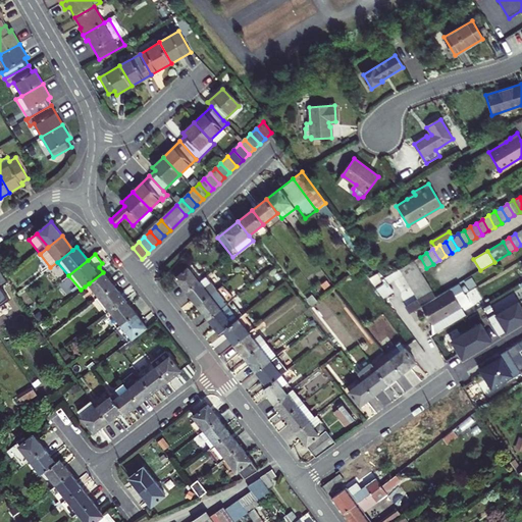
[(426,268),(420,257),(414,260),(420,272),(426,268)]
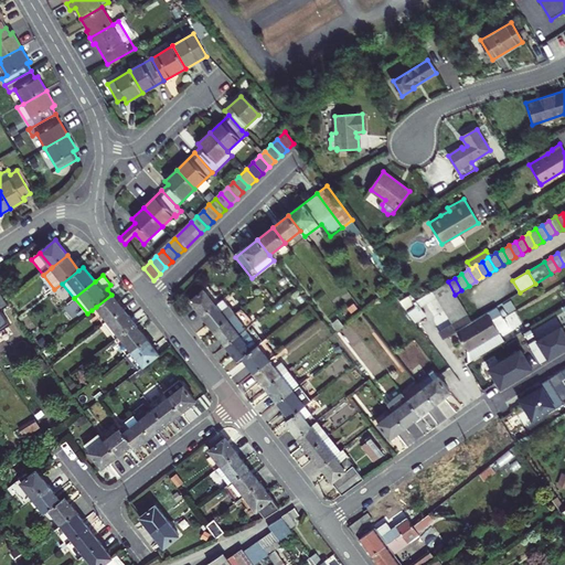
[(448,281),(433,291),(444,310),(459,300),(455,295),(448,281)]
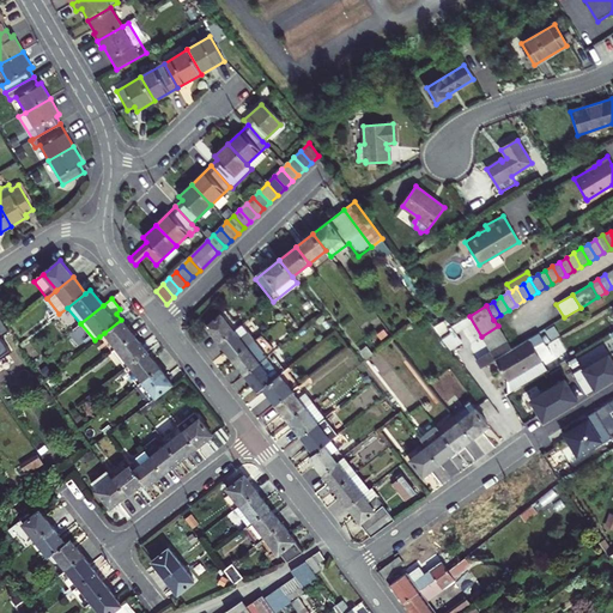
[(226,311),(222,315),(234,332),(238,328),(226,311)]
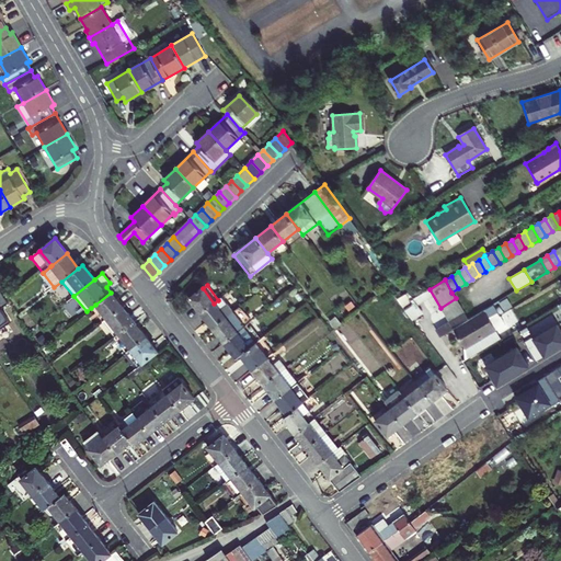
[(201,313),(214,304),(203,288),(190,299),(201,313)]
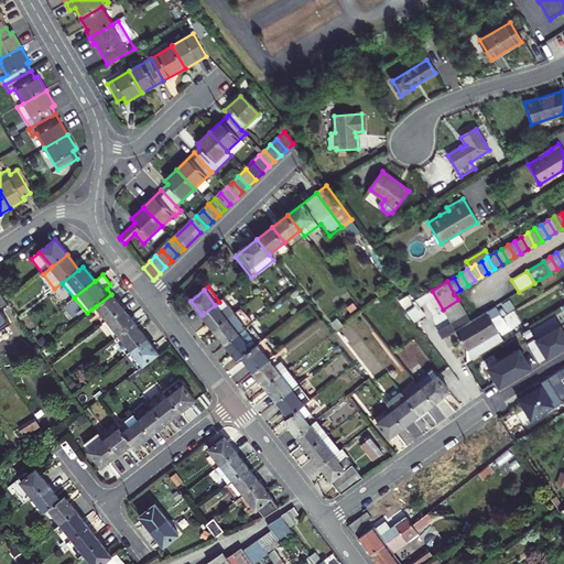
[(0,292),(0,311),(9,305),(0,292)]
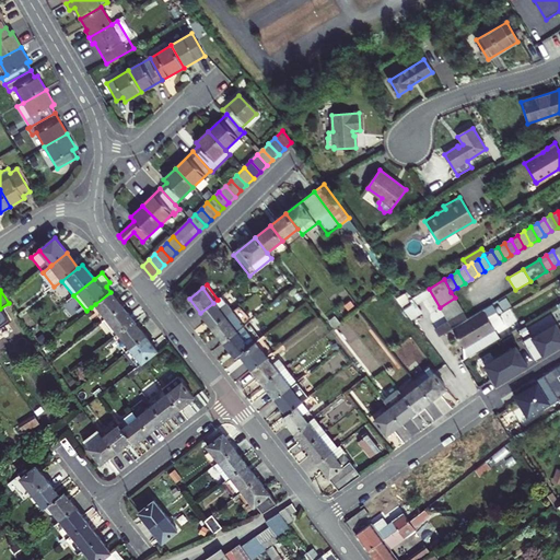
[(95,304),(107,318),(121,306),(111,292),(95,304)]
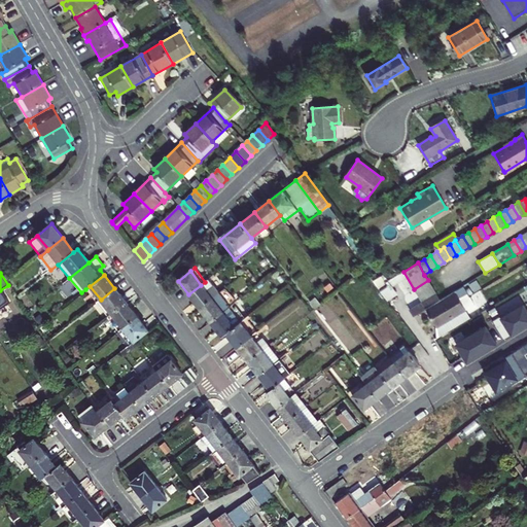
[(201,285),(188,294),(200,309),(219,293),(208,279),(205,282),(201,285)]
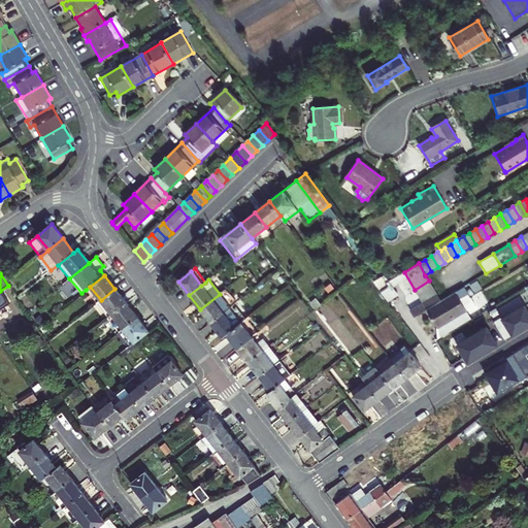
[(415,290),(419,296),(433,288),(429,281),(415,290)]
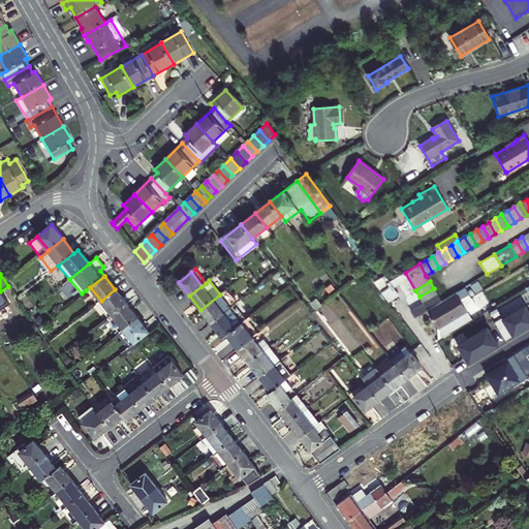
[(390,303),(399,297),(389,284),(380,290),(390,303)]
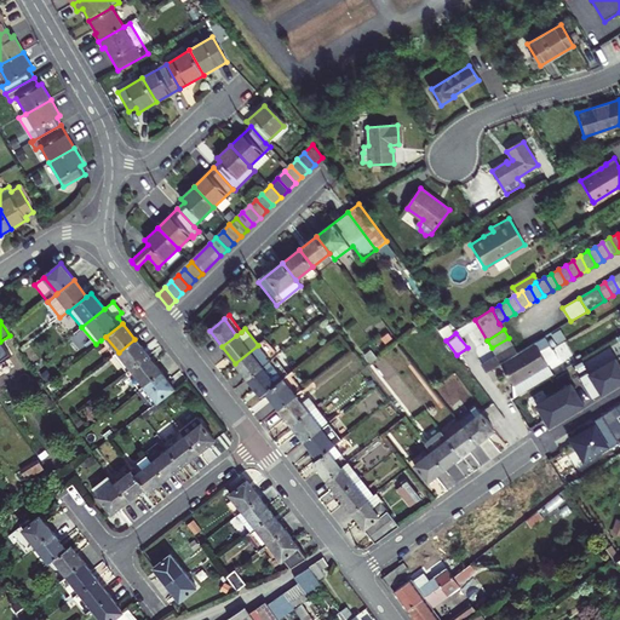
[(105,337),(101,340),(113,357),(119,352),(105,337)]
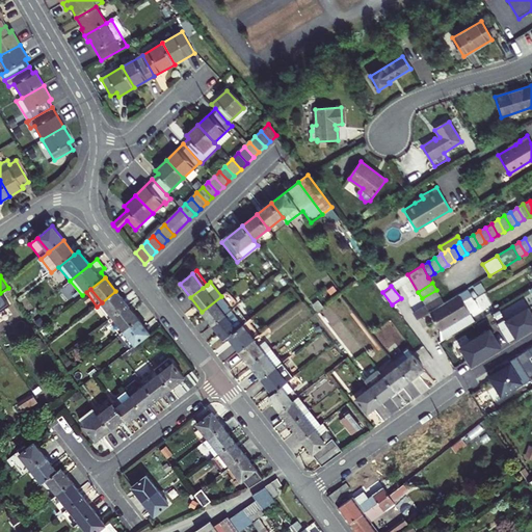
[(426,304),(440,296),(436,290),(422,298),(426,304)]
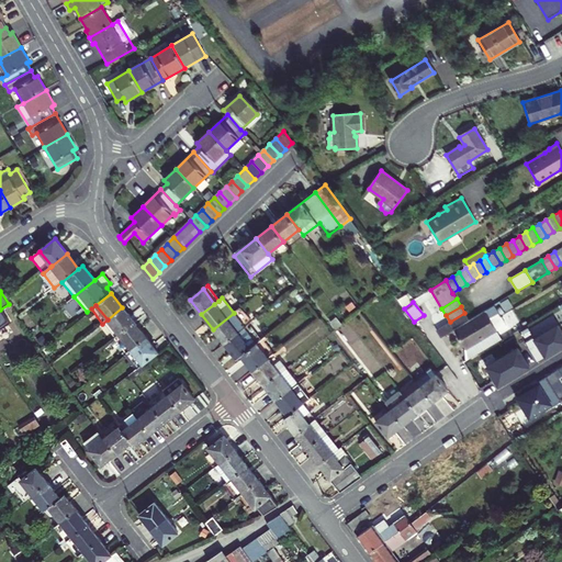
[(108,319),(119,335),(134,323),(122,307),(108,319)]
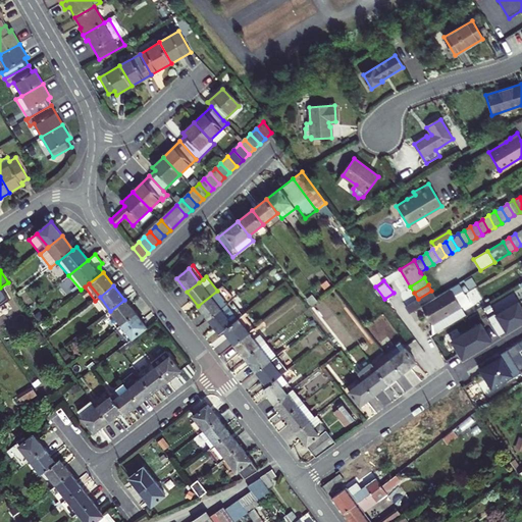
[(460,292),(456,285),(451,289),(455,295),(460,292)]
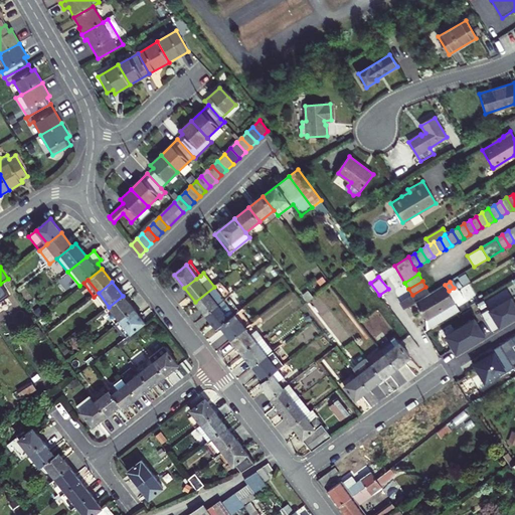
[(416,302),(422,312),(447,297),(449,296),(449,291),(445,285),(430,293),(416,302)]
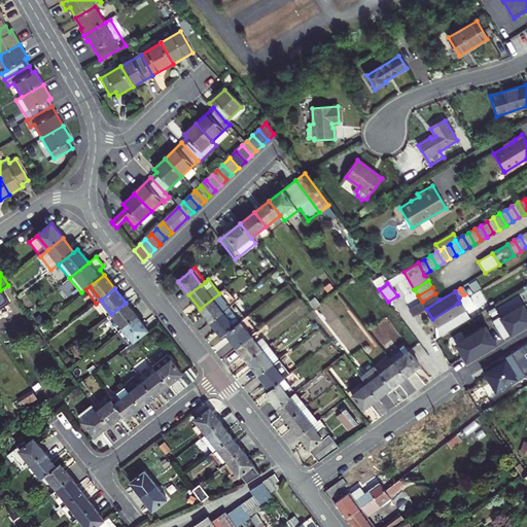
[(475,305),(467,292),(464,294),(459,297),(466,310),(475,305)]
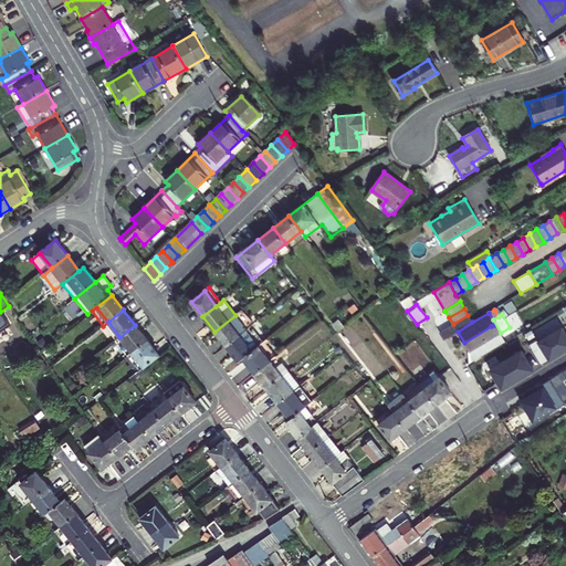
[(236,315),(215,332),(227,347),(248,331),(236,315)]
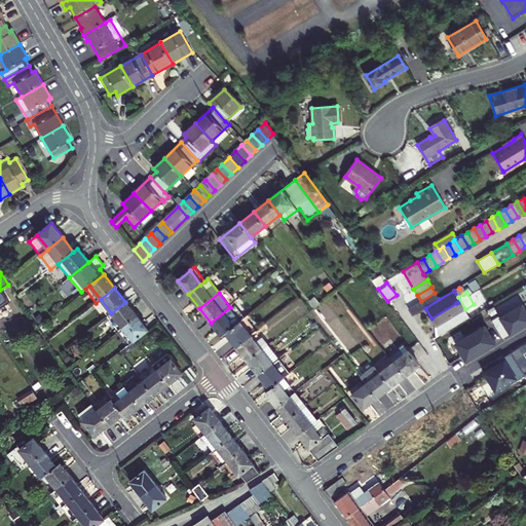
[(421,301),(425,308),(439,299),(435,293),(421,301)]
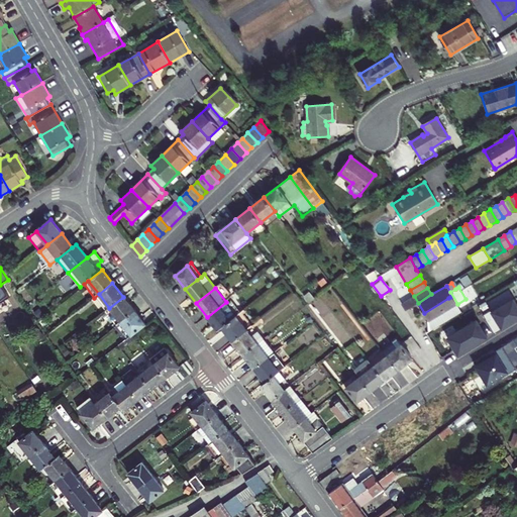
[(457,304),(450,292),(450,297),(448,298),(453,306),(440,314),(439,313),(429,319),(435,328),(461,311),(457,304)]
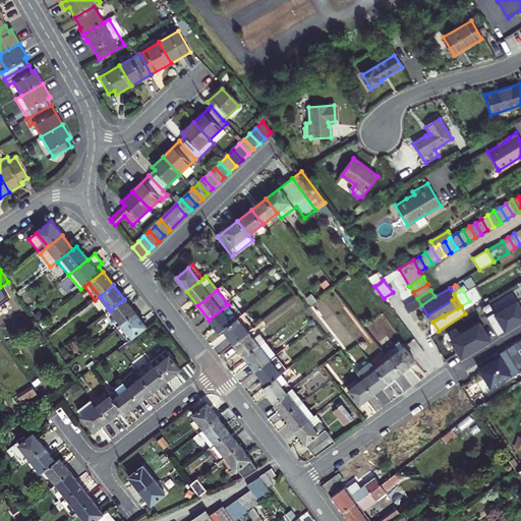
[(95,300),(91,303),(101,317),(106,313),(110,310),(100,296),(95,300)]
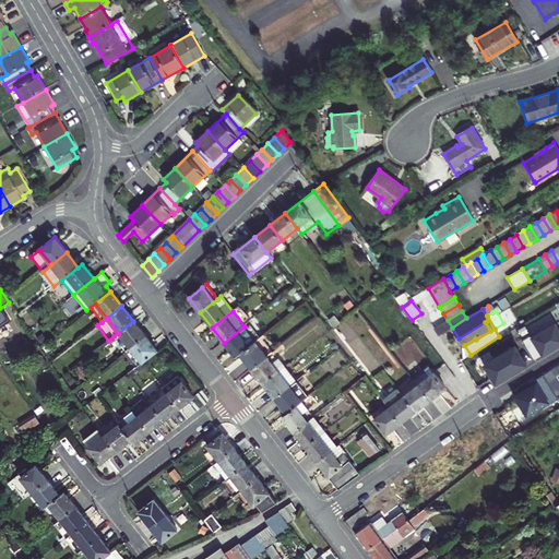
[(452,328),(448,320),(433,329),(438,335),(452,328)]
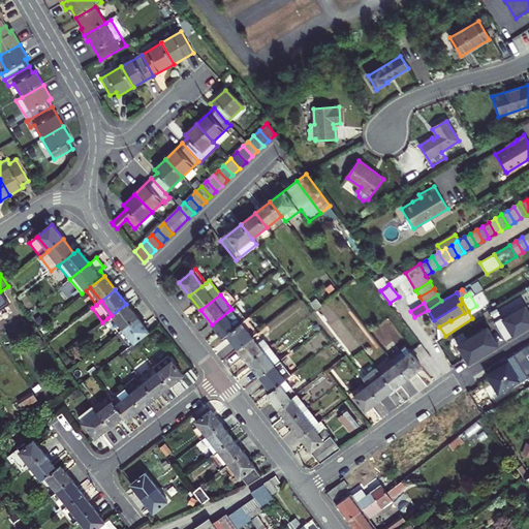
[(112,315),(123,329),(137,317),(126,304),(112,315)]
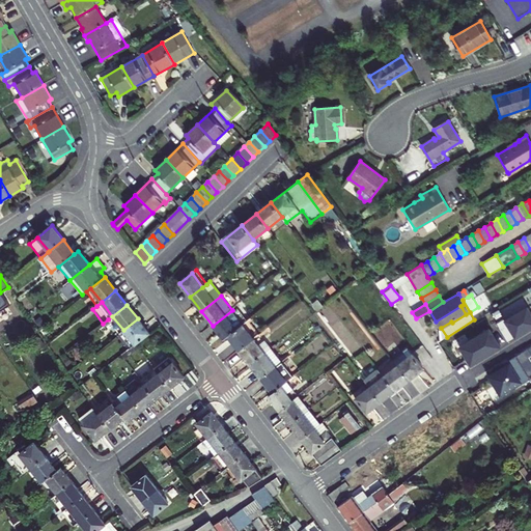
[(460,306),(436,322),(440,329),(441,328),(451,322),(452,323),(466,314),(460,306)]
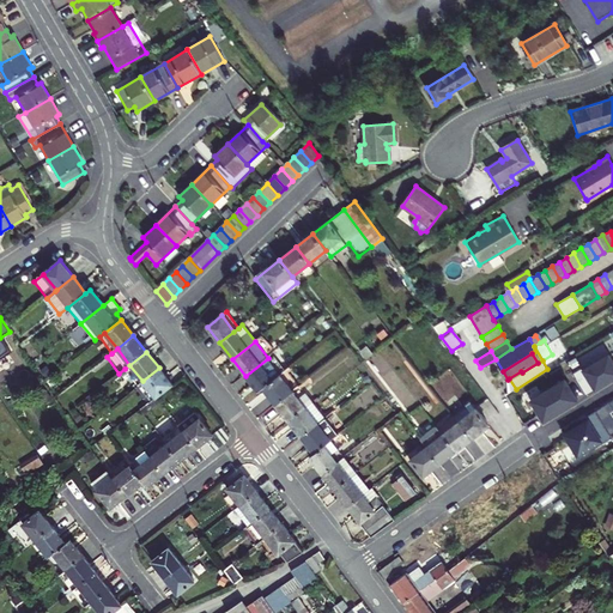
[(582,368),(572,372),(586,395),(612,377),(612,362),(607,353),(582,369),(582,368)]
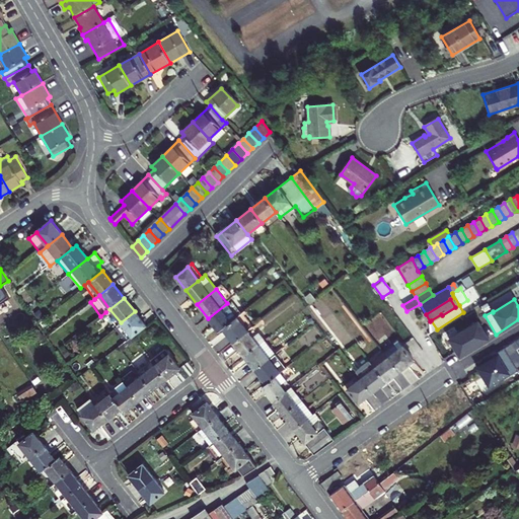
[(237,316),(227,303),(208,318),(218,331),(222,328),(237,316)]
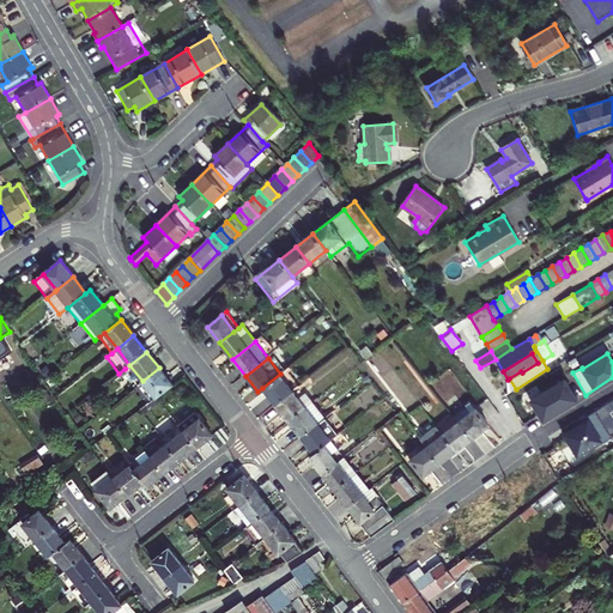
[(129,365),(125,369),(138,386),(143,381),(129,365)]
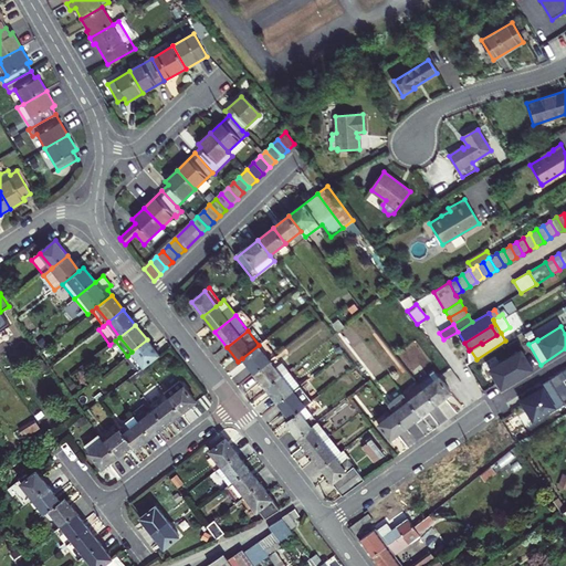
[(132,352),(144,367),(159,355),(147,339),(132,352)]
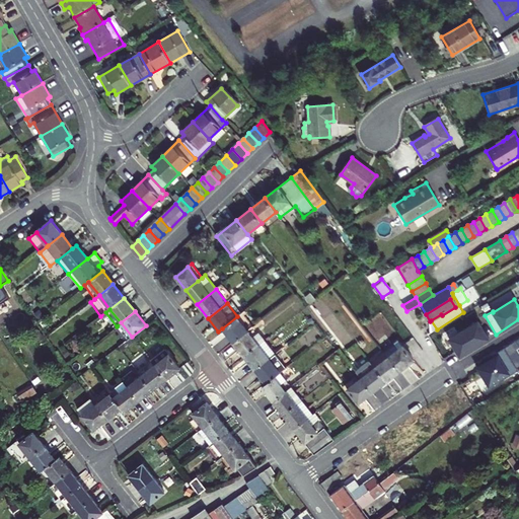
[(222,328),(233,343),(253,327),(242,313),(237,316),(222,328)]
